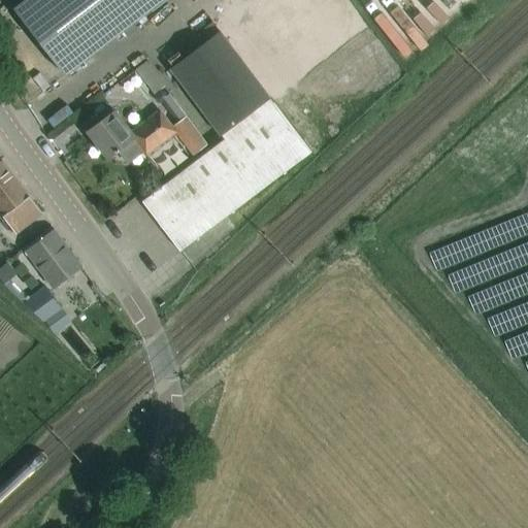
[(24,0),(13,9),(64,75),(161,0),(24,0)]
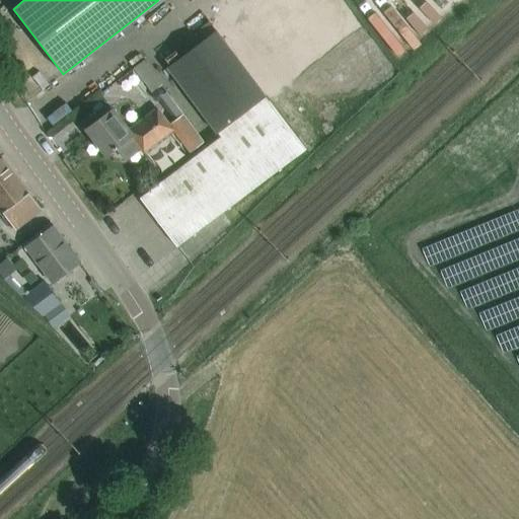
[(418,0),(380,0),(420,42),(440,22),(418,0)]
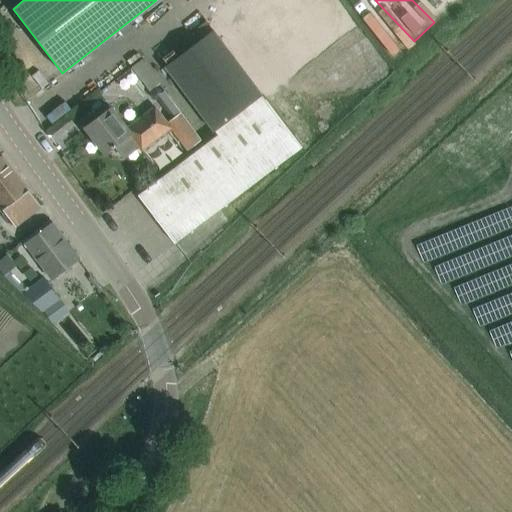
[(261,94),(213,30),(206,21),(192,31),(200,40),(164,67),(213,131),(213,130),(217,135),(137,195),(174,244),(301,147),(265,99),(264,99),(261,95),(261,94)]
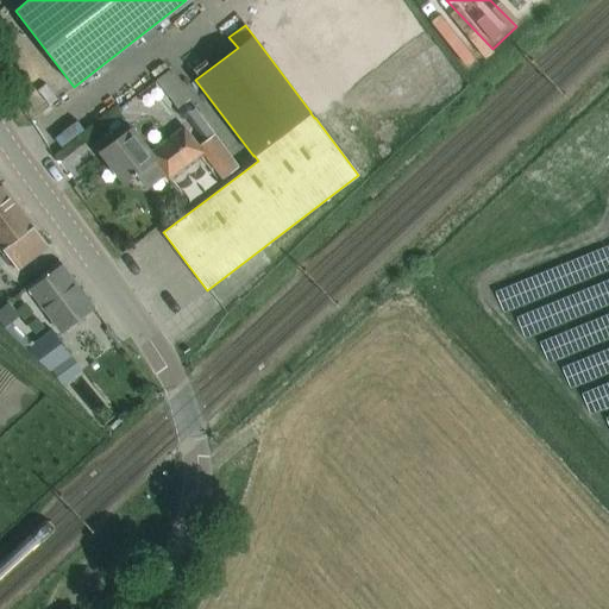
[(157,32),(152,26),(142,35),(146,41),(157,32)]
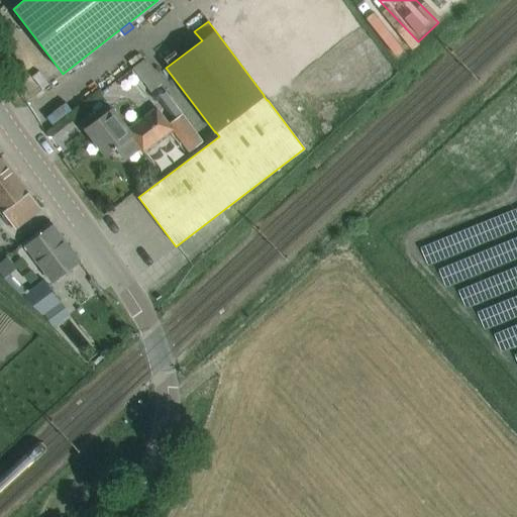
[(142,150),(168,131),(171,128),(188,150),(201,140),(165,92),(163,93),(160,89),(156,88),(151,92),(150,97),(153,100),(157,101),(158,100),(173,119),(168,123),(156,107),(128,127),(113,107),(85,128),(105,154),(130,135),(142,150)]
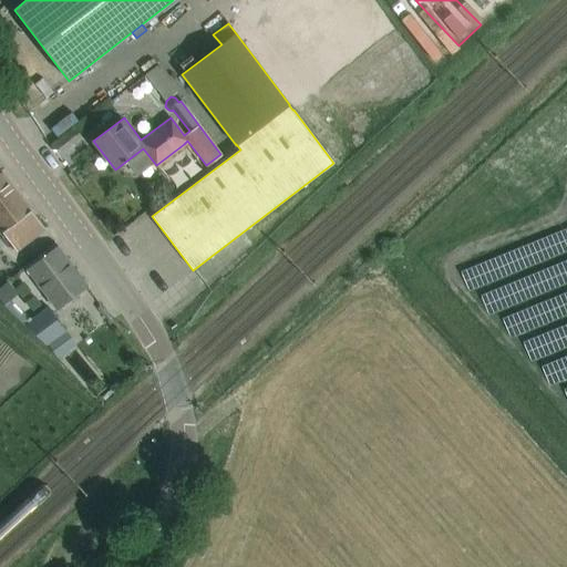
[(0,229),(17,251),(44,229),(1,172),(0,173),(0,229)]
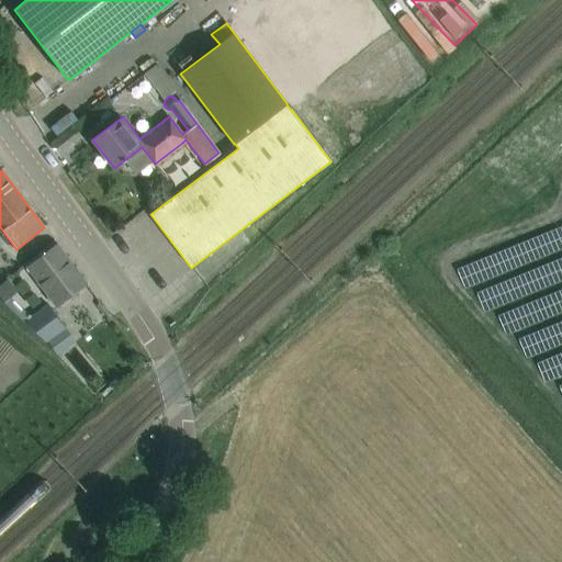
[(26,267),(56,306),(86,283),(57,245),(26,267)]
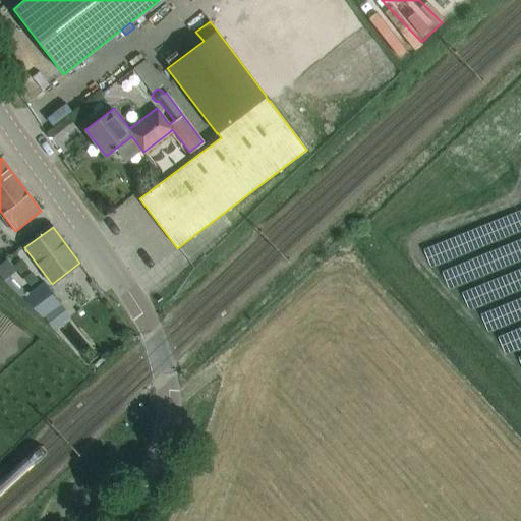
[(45,282),(23,298),(42,316),(43,315),(57,305),(60,303),(45,282)]
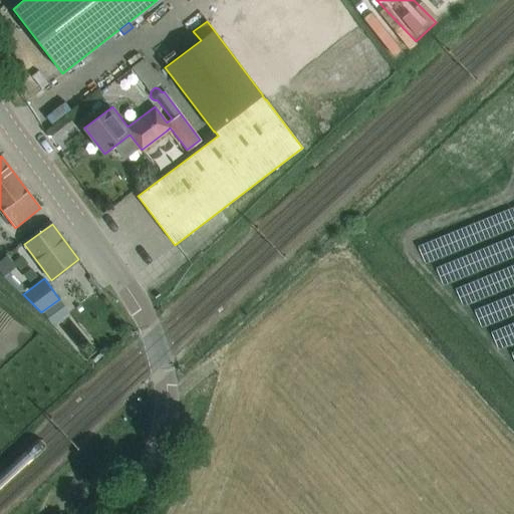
[(65,314),(56,301),(42,311),(52,324),(65,314)]
